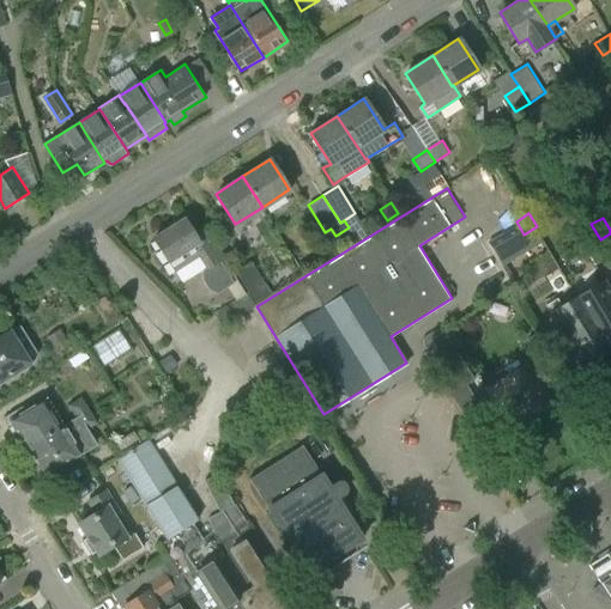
[(186,220),(155,241),(169,263),(170,262),(176,272),(200,256),(207,267),(205,267),(205,278),(211,287),(219,292),(239,280),(211,237),(200,243),(186,220)]
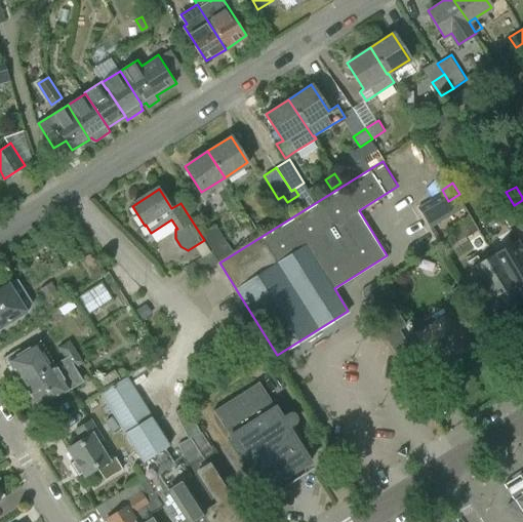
[(431,221),(452,207),(440,189),(419,202),(431,221)]
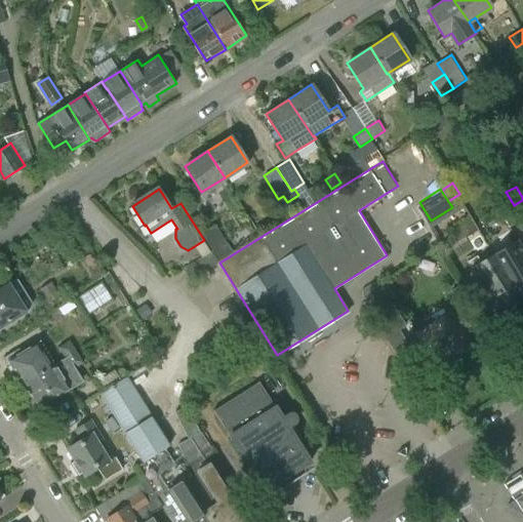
[(510,226),(521,219),(513,206),(509,198),(497,204),(510,226)]
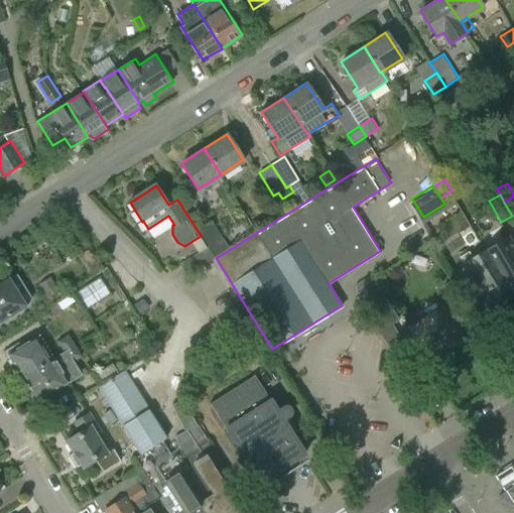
[(512,216),(513,218),(513,197),(504,203),(512,216)]
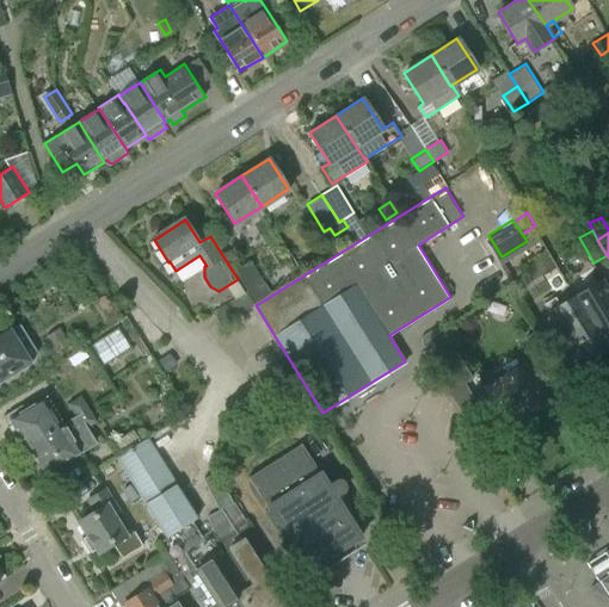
[(256,302),(272,292),(252,260),(237,270),(256,302)]
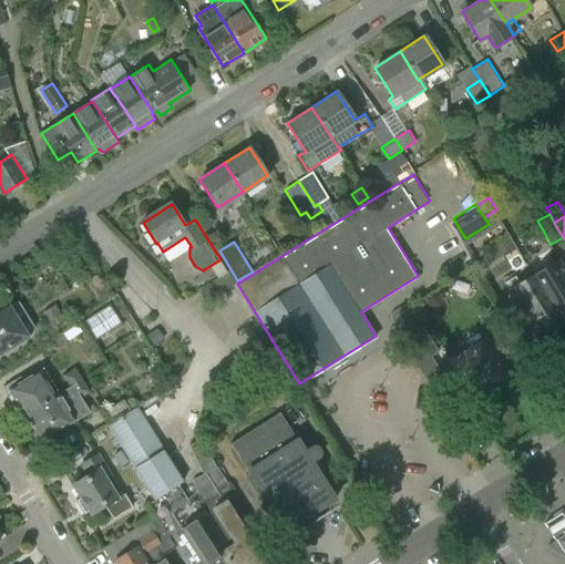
[(564,268),(560,260),(535,275),(564,324),(564,268)]
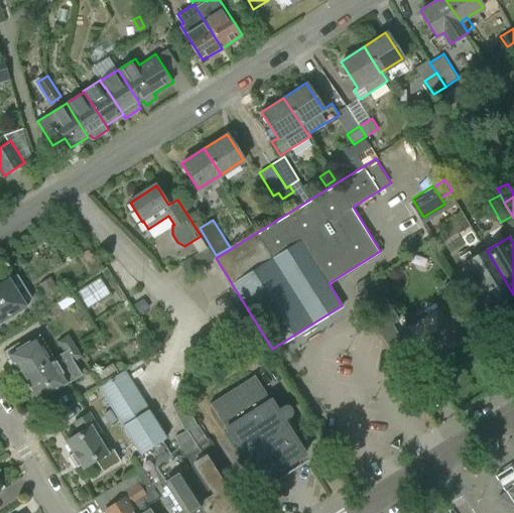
[(79,255),(91,274),(101,268),(89,248),(79,255)]
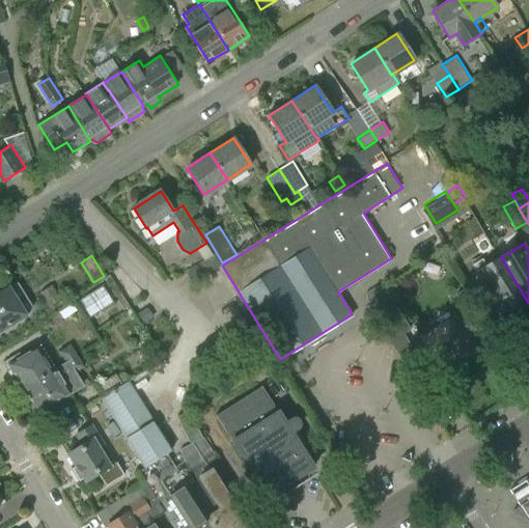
[(528,303),(501,257),(478,271),(505,316),(528,303)]
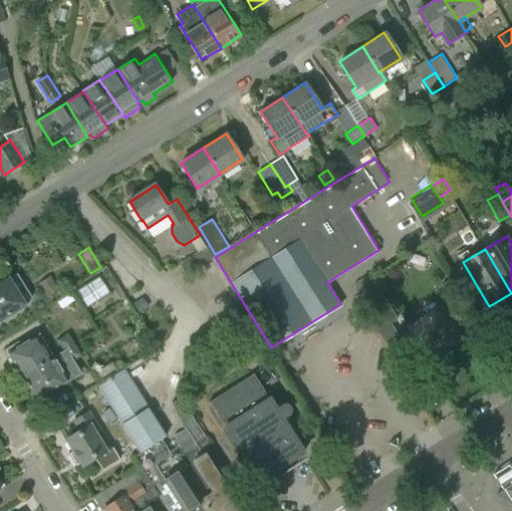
[(51,272),(40,280),(48,292),(59,285),(51,272)]
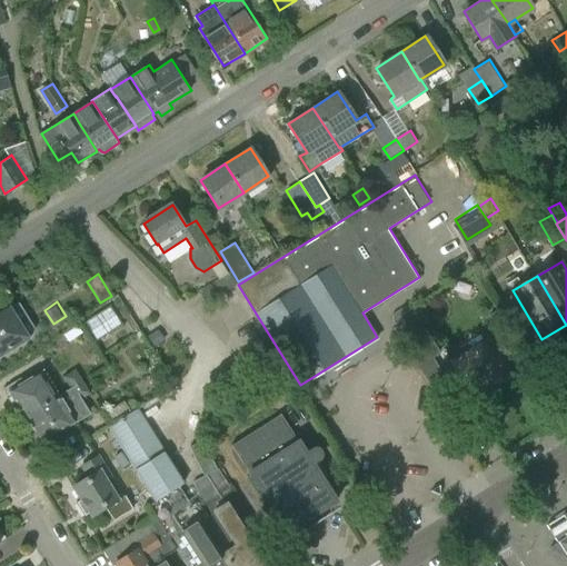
[(0,354),(28,337),(36,328),(19,303),(8,306),(0,310),(0,354)]
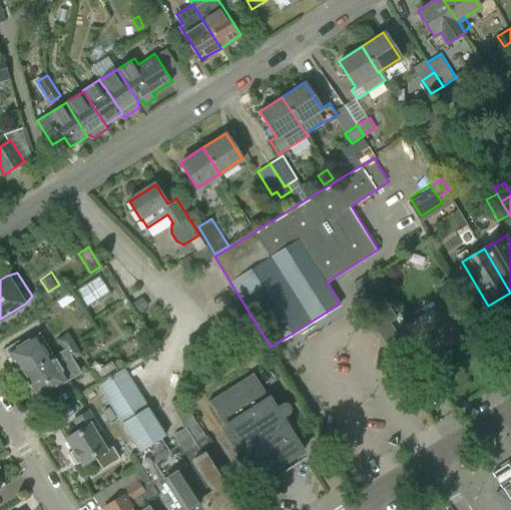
[(99,274),(76,289),(87,304),(109,290),(99,274)]
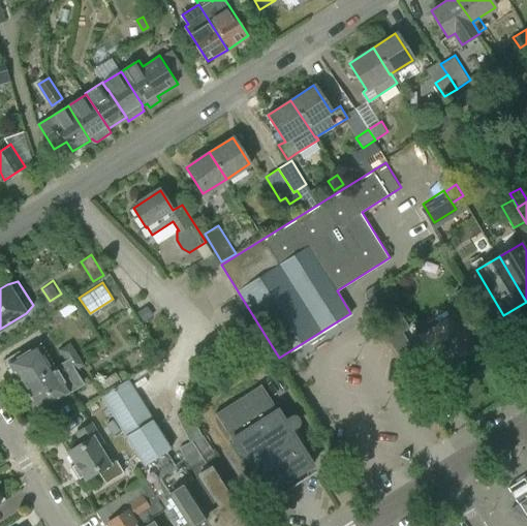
[(402,331),(409,327),(384,286),(367,298),(393,339),(391,340),(401,359),(410,352),(411,346),(402,331)]
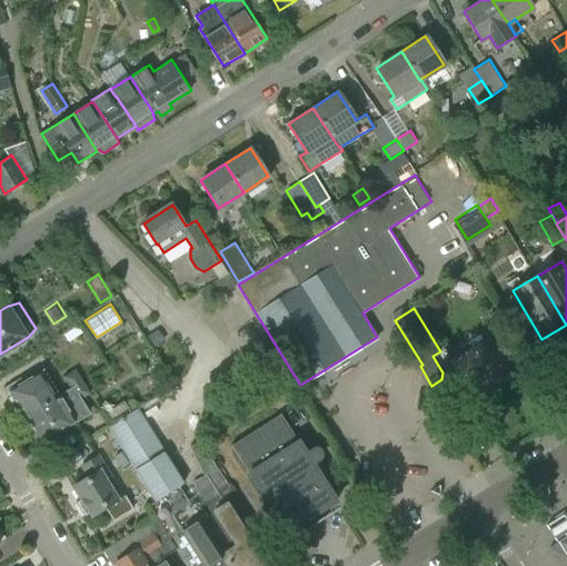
[(454,363),(473,393),(485,385),(486,387),(507,374),(504,368),(507,366),(499,355),(498,356),(496,351),(498,350),(490,338),(454,363)]
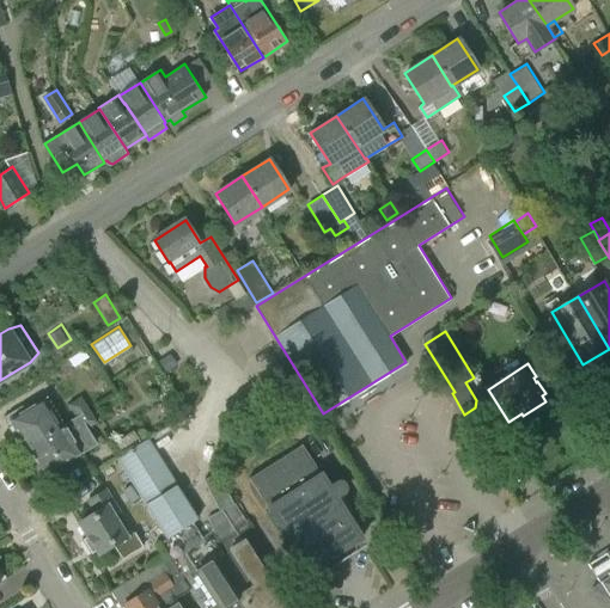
[(23,403),(6,413),(26,446),(63,424),(46,394),(25,406),(23,403)]
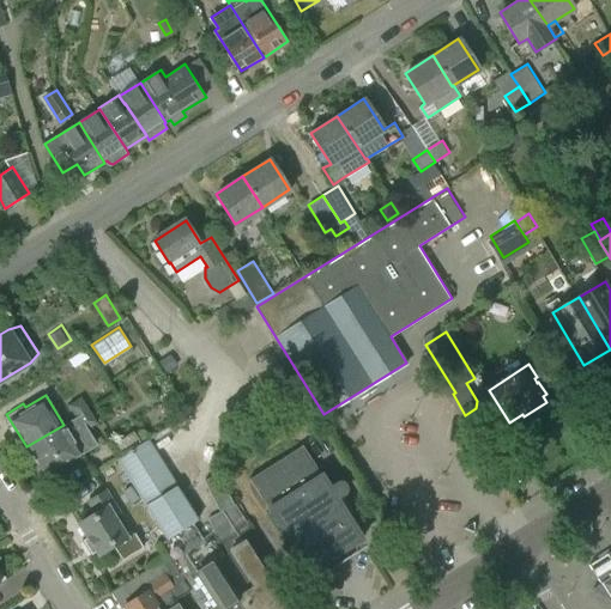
[(82,396),(68,403),(77,416),(90,409),(82,396)]
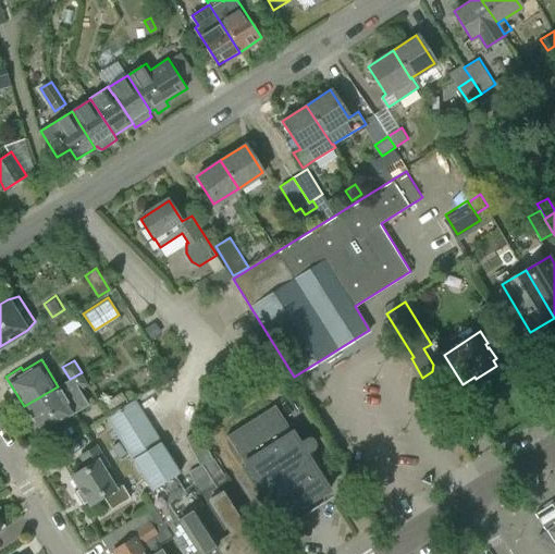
[(58,386),(24,406),(42,435),(58,426),(54,421),(73,410),(88,402),(81,389),(89,384),(82,372),(70,379),(58,386)]
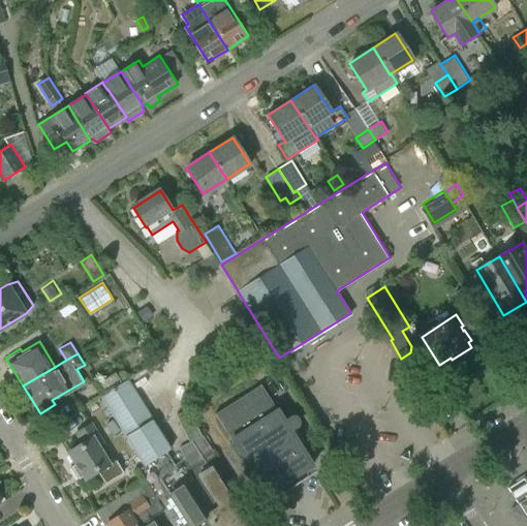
[(123,381),(116,371),(98,382),(104,393),(123,381)]
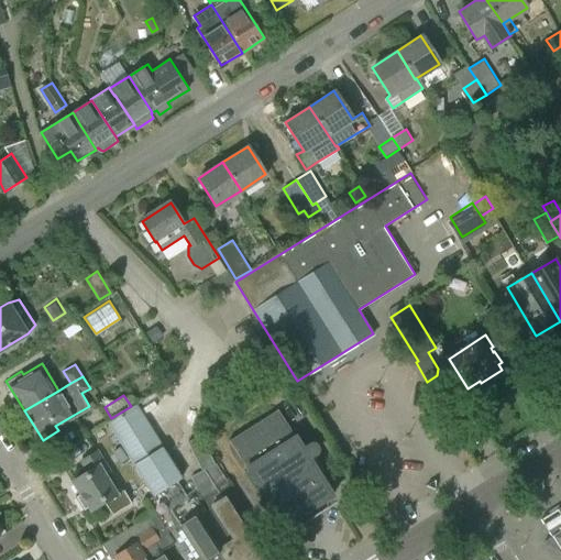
[(133,405),(131,406),(111,418),(105,421),(120,446),(121,447),(128,457),(133,465),(161,448),(133,405)]
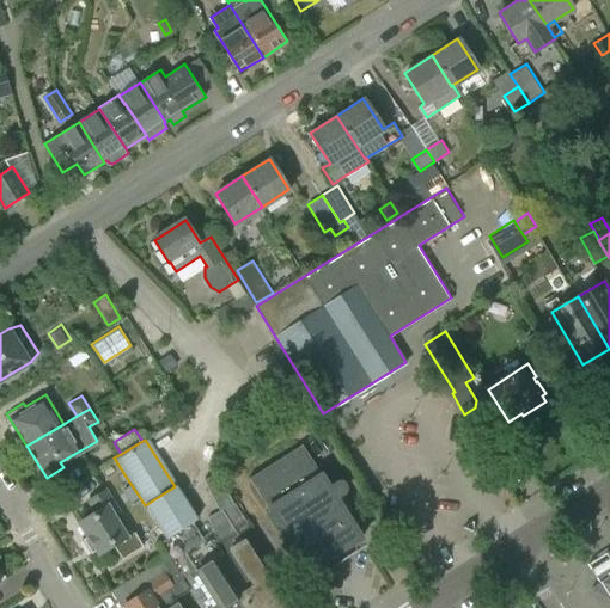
[(346,490),(346,487),(346,485),(345,484),(343,481),(341,481),(339,481),(337,481),(330,486),(303,443),(250,477),(310,571),(363,538),(337,497),(343,493),(345,492),(346,490)]
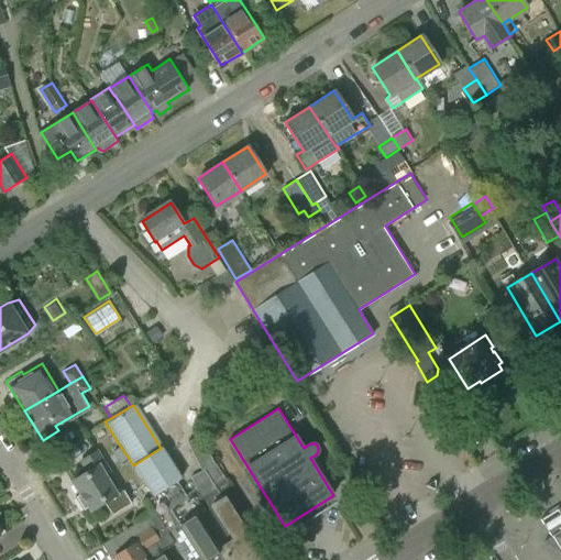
[(191,448),(205,441),(200,435),(188,440),(191,448)]
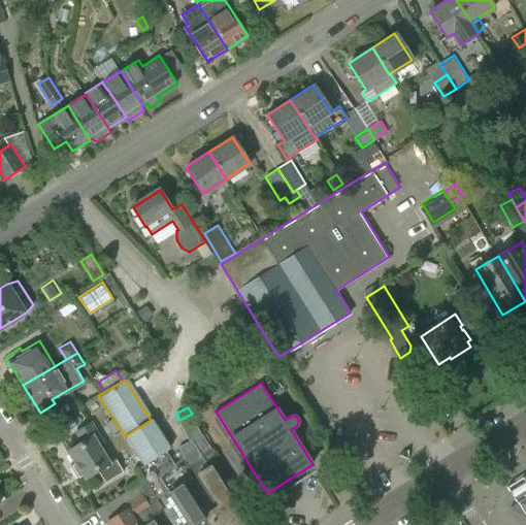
[(192,414),(179,420),(183,426),(195,421),(192,414)]
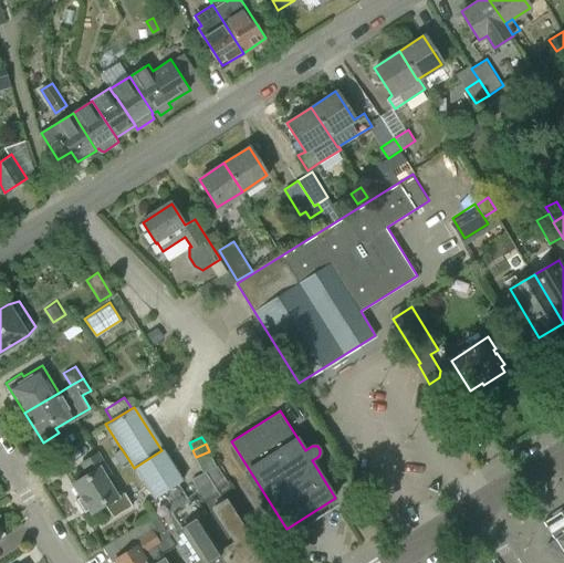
[(121,449),(114,454),(121,464),(127,459),(121,449)]
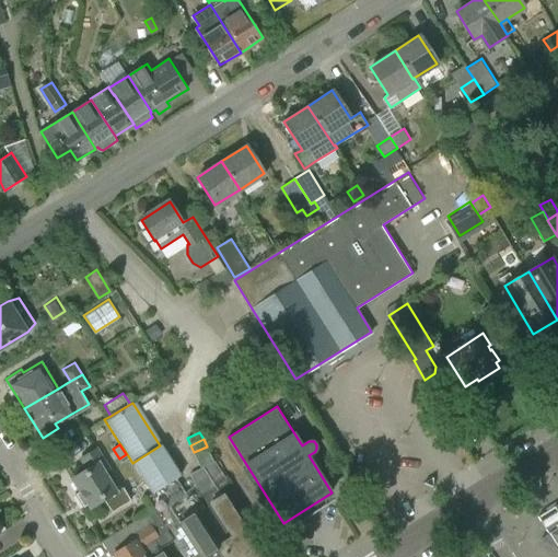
[(132,463),(151,494),(177,477),(178,476),(160,445),(132,463)]
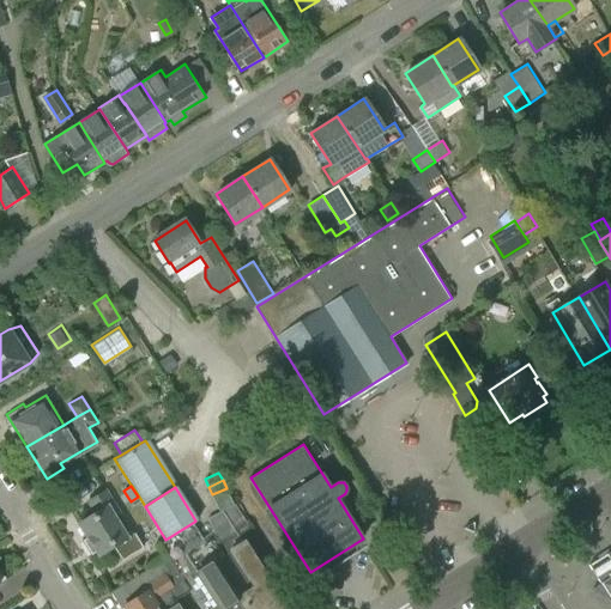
[(96,512),(80,522),(89,536),(84,539),(92,553),(97,550),(101,555),(116,544),(125,559),(144,547),(134,530),(127,535),(115,515),(121,511),(107,488),(89,500),(96,512)]
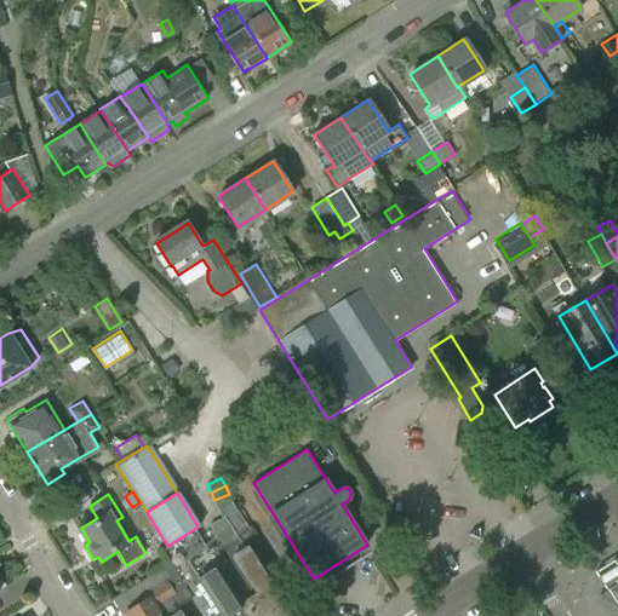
[(215,500),(218,508),(233,501),(229,494),(215,500)]
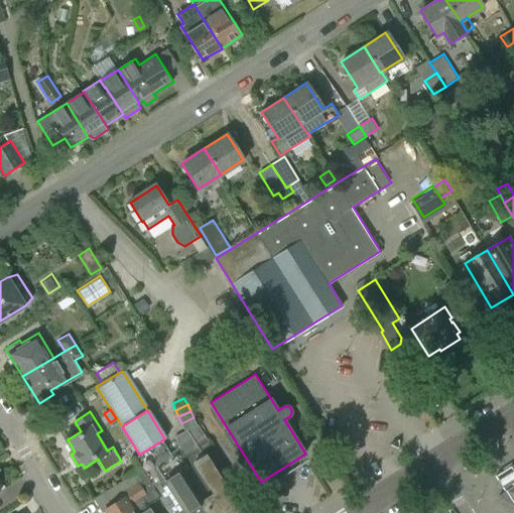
[(197,423),(194,417),(181,423),(185,429),(197,423)]
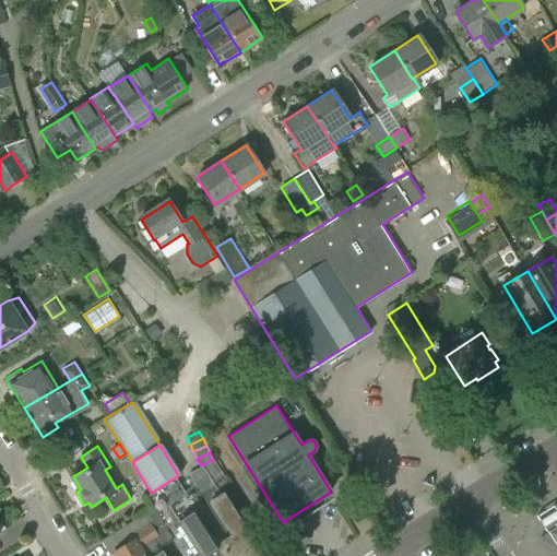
[(216,458),(190,472),(193,480),(204,505),(196,509),(218,544),(212,547),(217,555),(263,555),(224,493),(222,494),(218,488),(228,482),(216,458)]
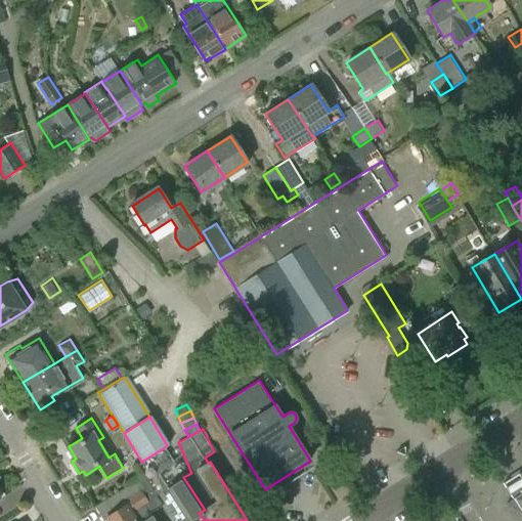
[(171,454),(166,446),(141,462),(137,464),(144,475),(163,505),(173,520),(204,520),(199,513),(205,510),(183,477),(191,473),(181,449),(171,454)]
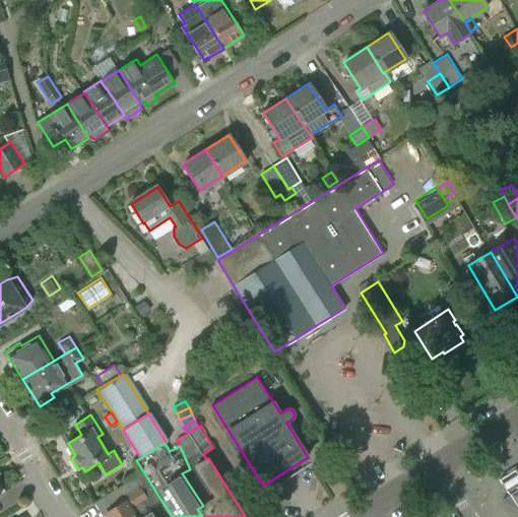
[(517,467),(501,479),(511,496),(504,500),(506,504),(517,509),(517,467)]
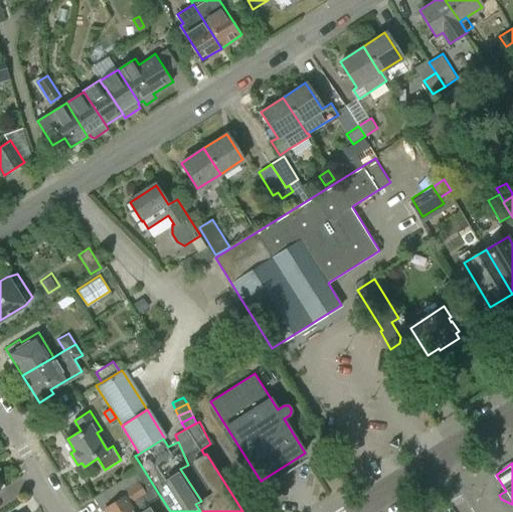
[(142,467),(94,496),(95,497),(102,509),(105,507),(107,511),(153,511),(150,506),(149,507),(148,503),(160,496),(142,467)]
